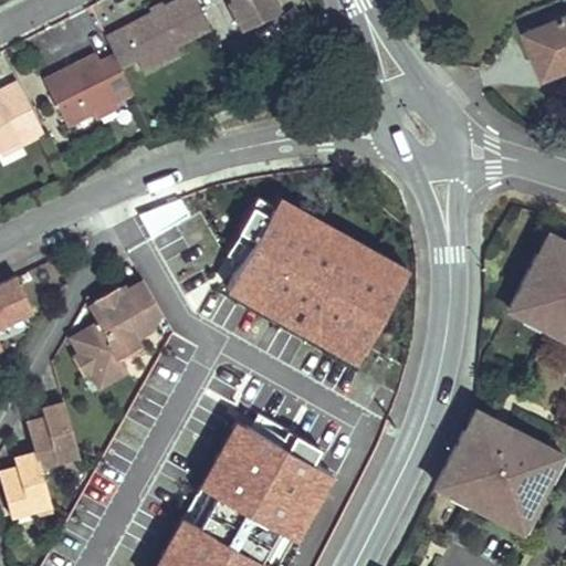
[(161,8),(164,10),(155,14),(154,11),(105,37),(114,54),(119,65),(136,58),(139,64),(175,45),(210,28),(196,0),(175,0),(163,7),(161,8)]
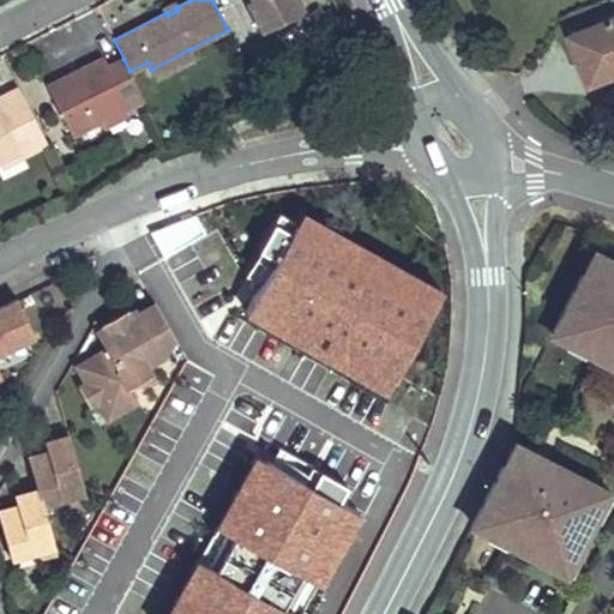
[(296,0),(247,0),(247,1),(263,32),(302,12),(296,0)]
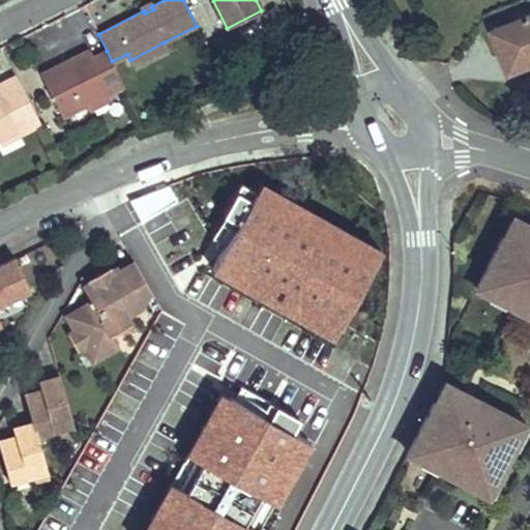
[(144,10),(145,13),(153,9),(151,7),(152,6),(151,4),(141,9),(143,11),(144,10)]
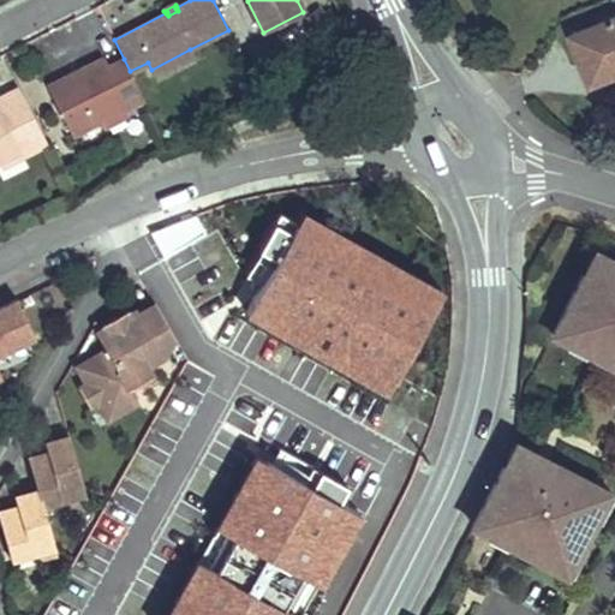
[(308,17),(316,28),(327,18),(318,7),(308,17)]
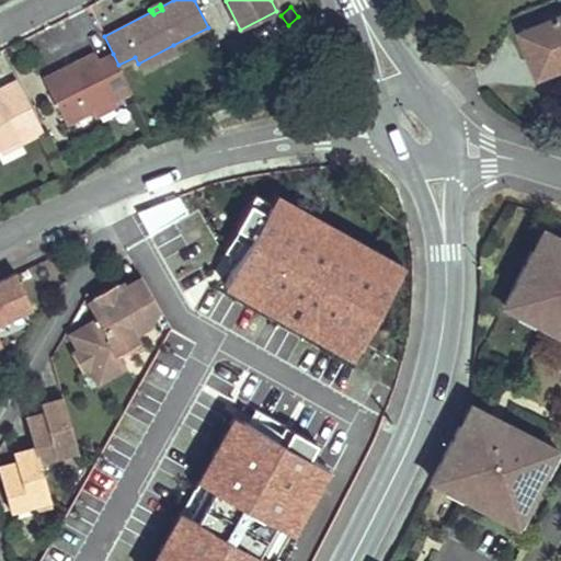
[(560,18),(523,33),(540,77),(560,68),(560,18)]
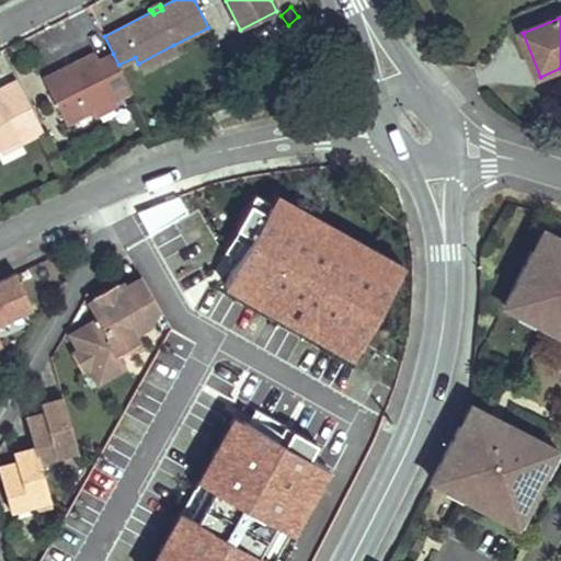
[(173,45),(138,64),(140,68),(175,50),(173,45)]
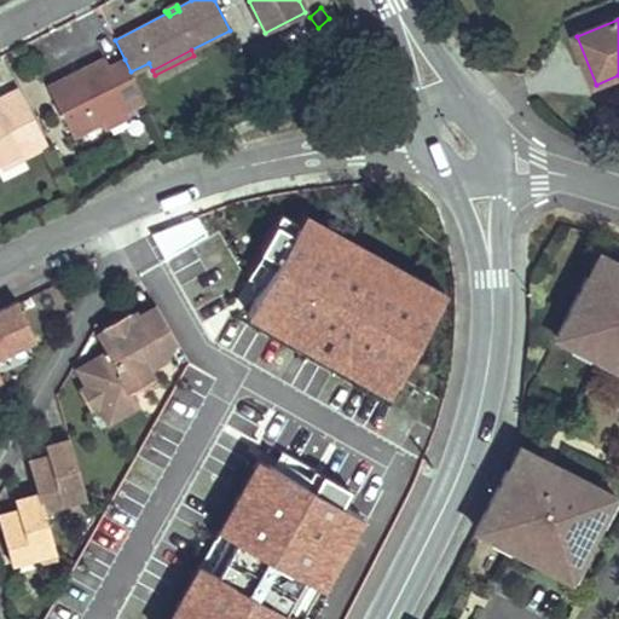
[(131,71),(125,59),(109,68),(104,58),(79,70),(81,76),(69,82),(67,76),(47,86),(73,137),(102,122),(125,110),(145,99),(131,71)]
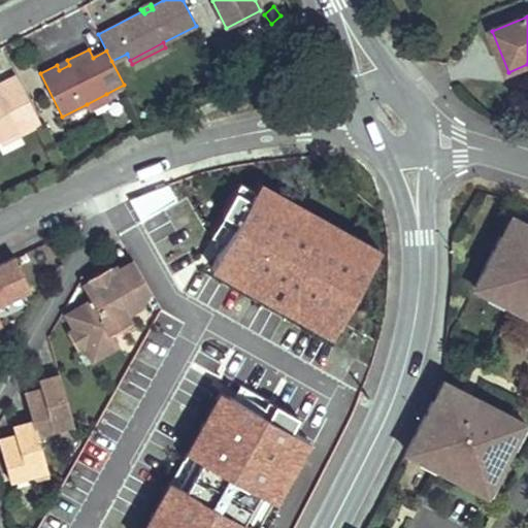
[(67,60),(57,65),(59,70),(69,65),(67,60)]
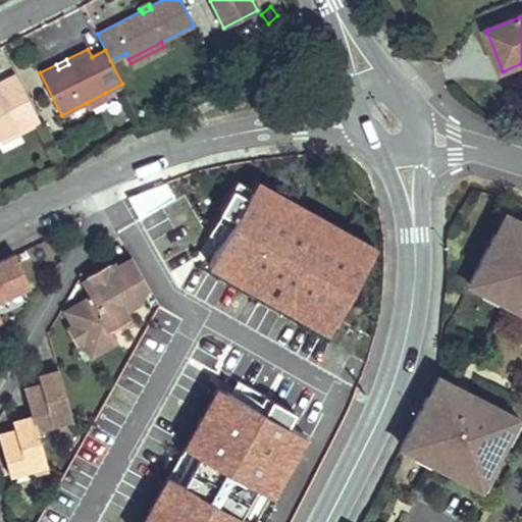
[(0,83),(0,96),(15,126),(0,135),(0,141),(0,142),(40,121),(16,74),(0,83)]
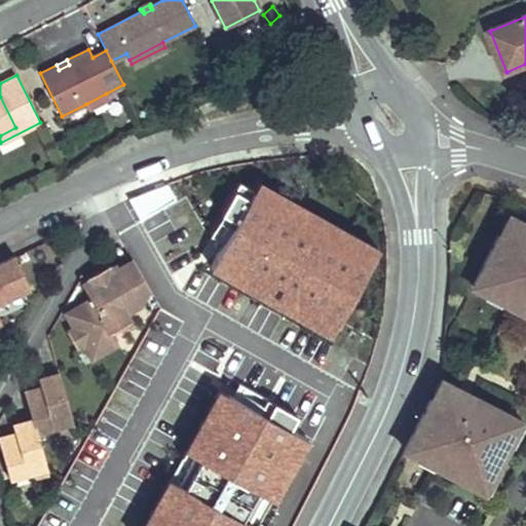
[(106,94),(86,104),(89,110),(110,100),(106,94)]
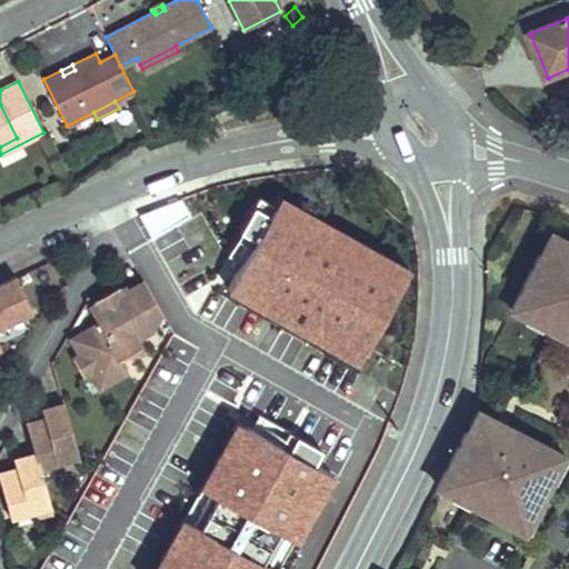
[(0,147),(17,138),(0,105),(0,147)]
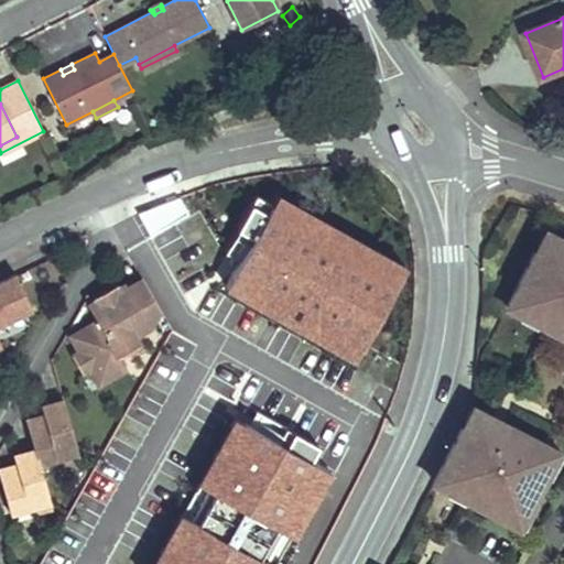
[(563,239),(545,230),(534,252),(563,267),(563,239)]
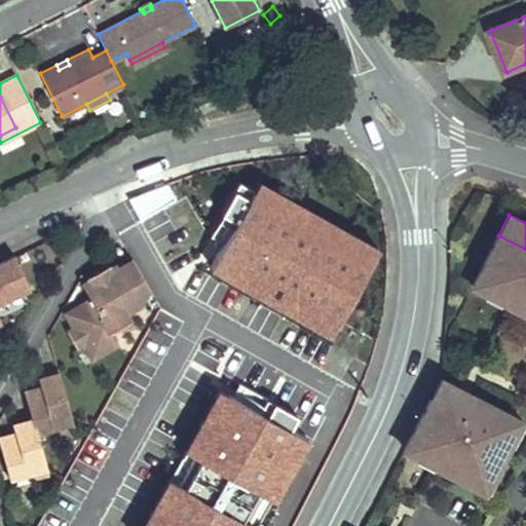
[(525,249),(498,235),(473,286),(488,293),(490,289),(504,296),(501,301),(525,312),(525,249)]
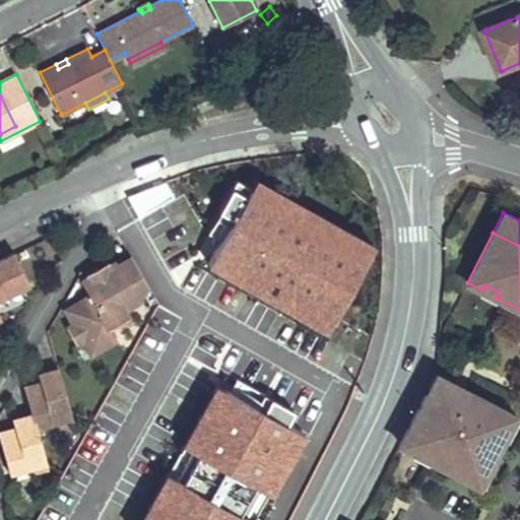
[(28,283),(14,253),(0,259),(0,320),(2,320),(0,316),(0,297),(28,284),(28,283)]
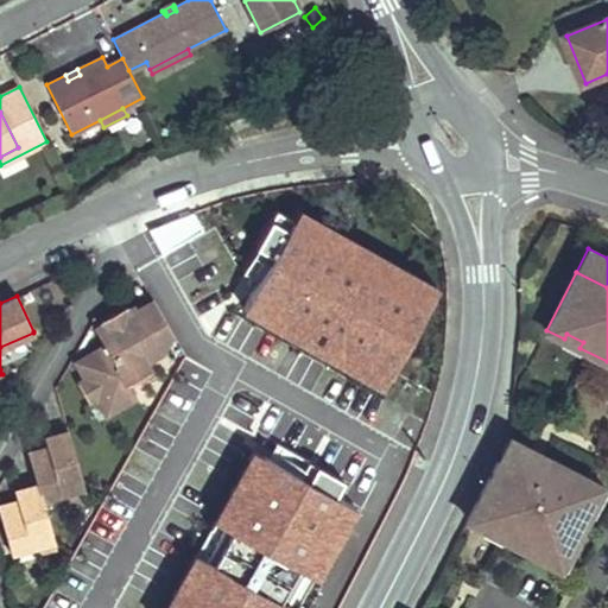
[(134,306),(127,311),(126,312),(127,315),(107,327),(105,323),(103,324),(95,329),(105,346),(77,362),(86,379),(77,384),(89,403),(97,398),(106,413),(135,397),(128,384),(150,372),(144,361),(160,352),(171,333),(153,301),(137,310),(134,306)]
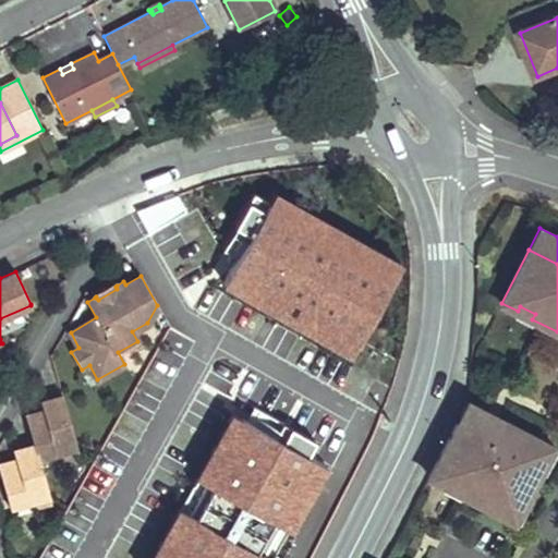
[(114,282),(93,294),(95,298),(96,296),(98,300),(117,289),(116,287),(117,286),(114,282)]
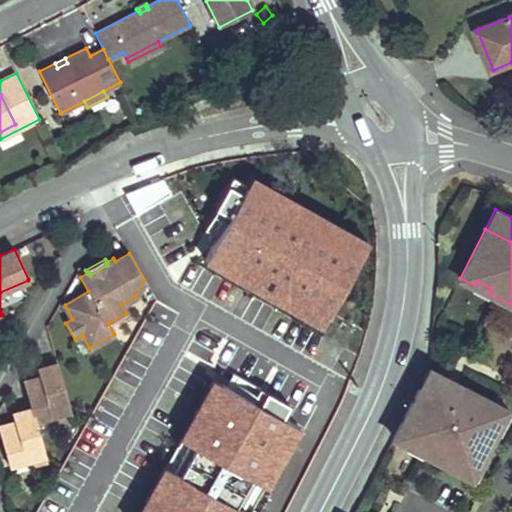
[(475,285),(488,293),(491,288),(477,281),(475,285)]
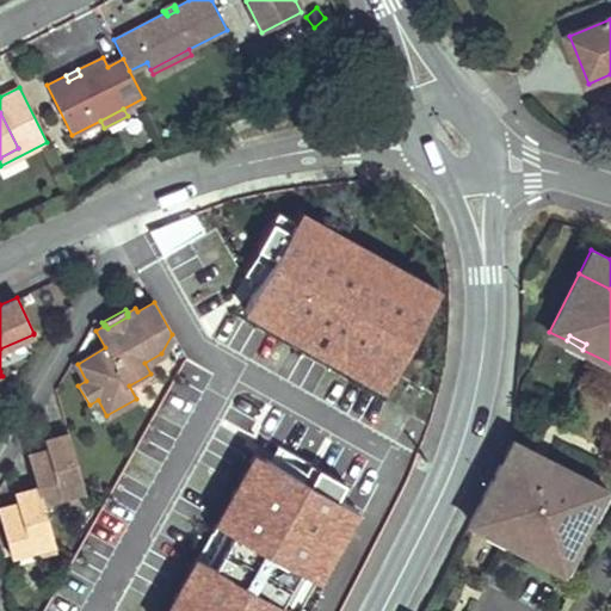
[(29,455),(42,503),(68,495),(85,491),(68,433),(50,438),(53,449),(48,450),(29,455)]
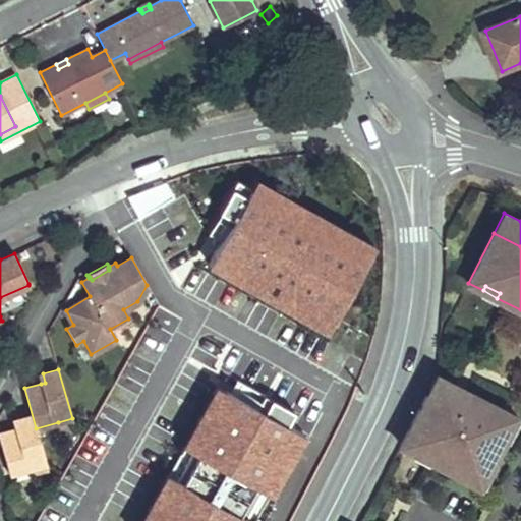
[(437,374),(426,395),(456,409),(466,390),(437,374)]
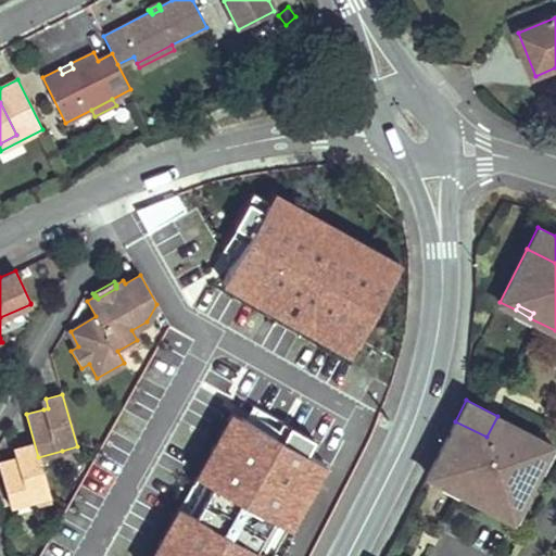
[(427,475),(443,483),(445,478),(460,487),(458,491),(507,516),(520,491),(526,494),(539,469),(533,466),(546,441),(497,416),(487,437),(455,421),(427,475)]
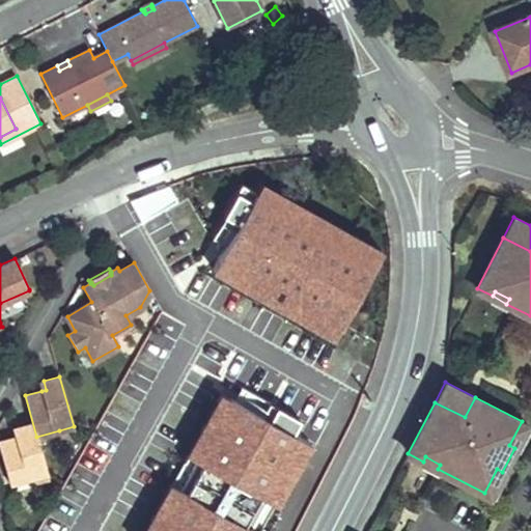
[(16,438),(0,441),(0,448),(10,483),(32,477),(47,473),(32,423),(18,427),(20,437),(16,438)]
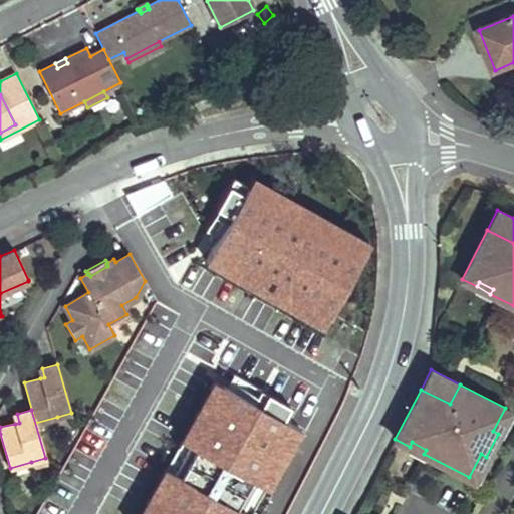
[(71,413),(57,417),(58,422),(72,418),(71,413)]
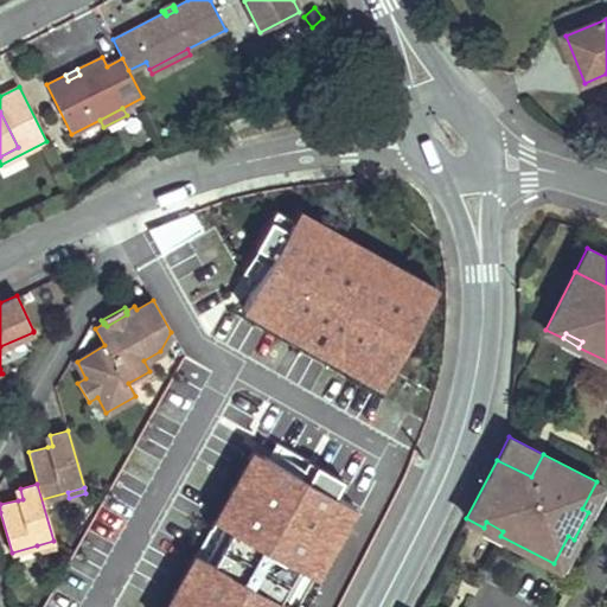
[(484,528),(500,536),(503,531),(486,522),(484,528)]
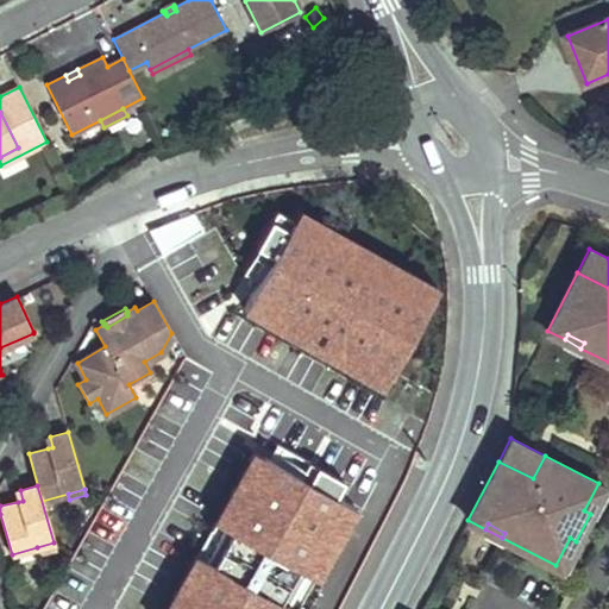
[(54,542),(37,547),(39,553),(55,548),(54,542)]
